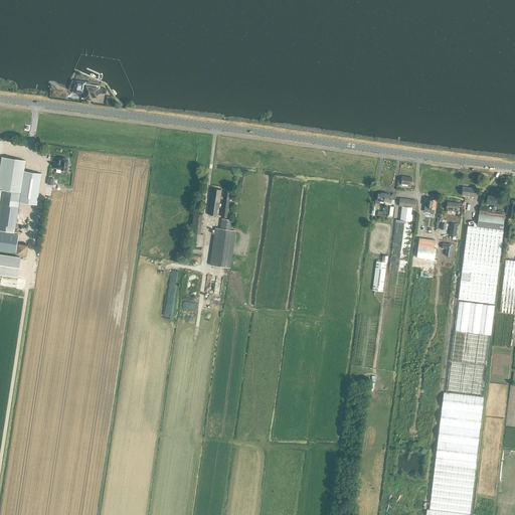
[(75,87),(74,93),(82,94),(81,98),(89,99),(89,96),(97,97),(97,93),(106,94),(107,89),(101,88),(100,89),(98,89),(91,88),(91,84),(91,82),(75,80),(75,84),(74,87),(75,87)]
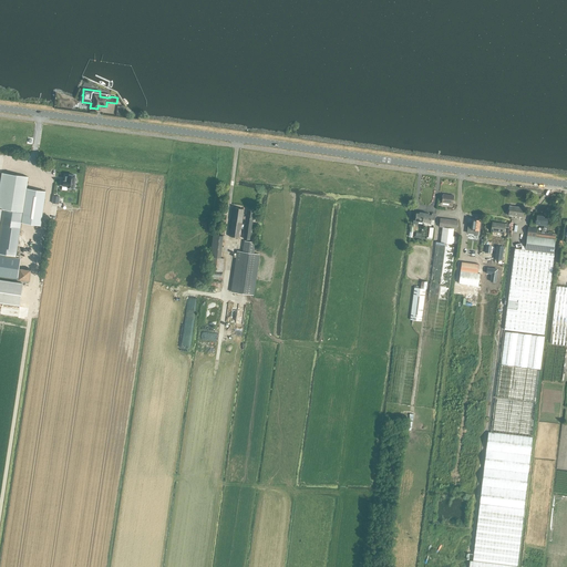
[(0,275),(19,278),(21,258),(17,258),(21,223),(41,226),(47,192),(27,188),(29,176),(17,175),(14,175),(10,174),(2,173),(0,186),(0,275)]
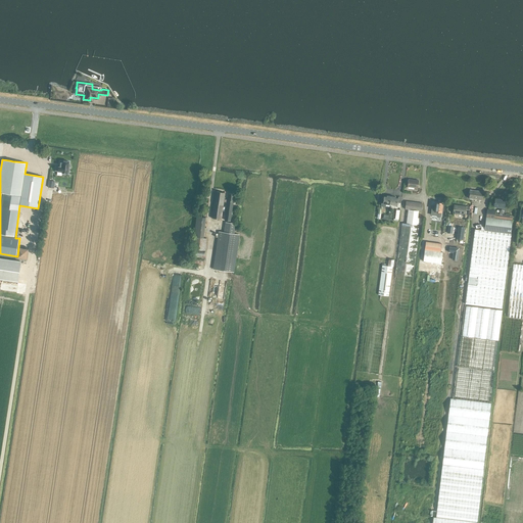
[(61,162),(60,167),(56,167),(56,171),(63,172),(62,173),(69,174),(70,168),(69,168),(69,161),(64,161),(64,162),(61,162)]
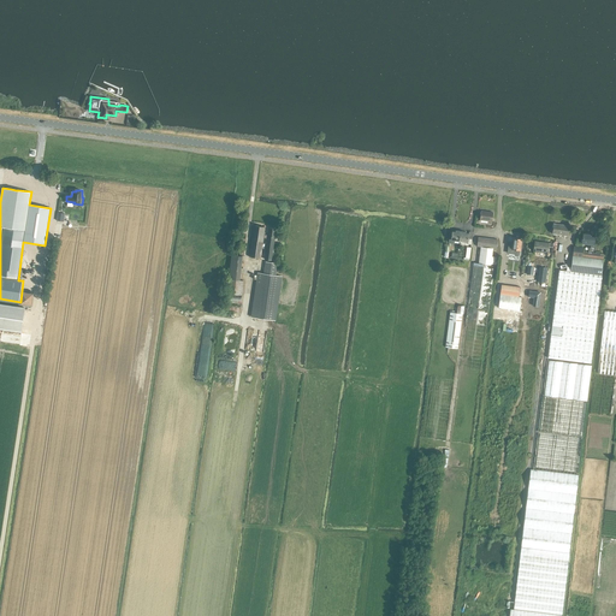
[(489,224),(492,224),(493,212),(481,211),(480,220),(489,221),(489,224)]
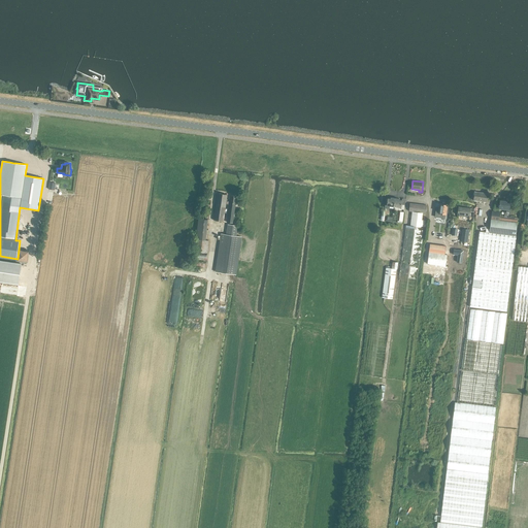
[(474,200),(487,201),(488,194),(475,192),(474,200)]
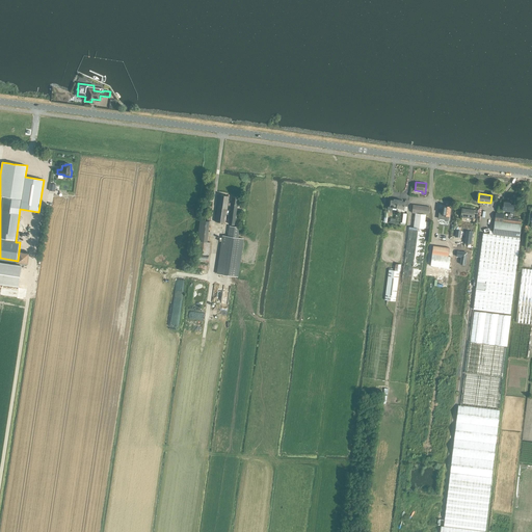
[(225,223),(229,205),(232,206),(229,223),(235,224),(239,197),(233,196),(232,203),(229,203),(230,195),(219,194),(216,221),(225,223)]
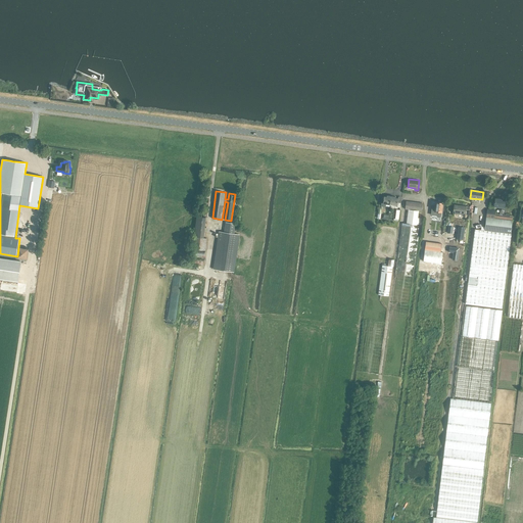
[(386,203),(390,204),(391,196),(387,196),(387,197),(384,196),(383,203),(382,203),(381,206),(386,206),(386,203)]
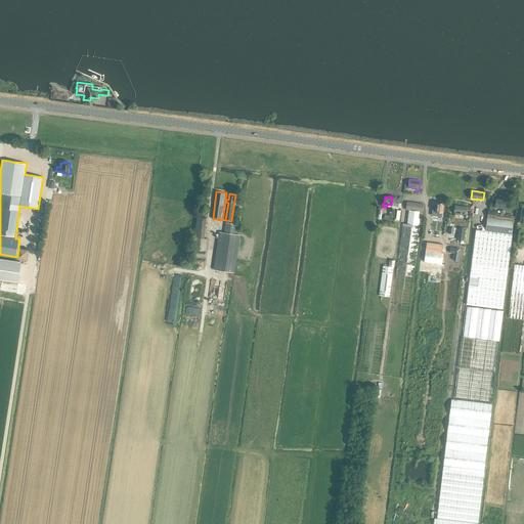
[(396,198),(392,197),(391,205),(398,206),(398,208),(401,208),(402,204),(399,203),(399,199),(396,199),(396,198)]
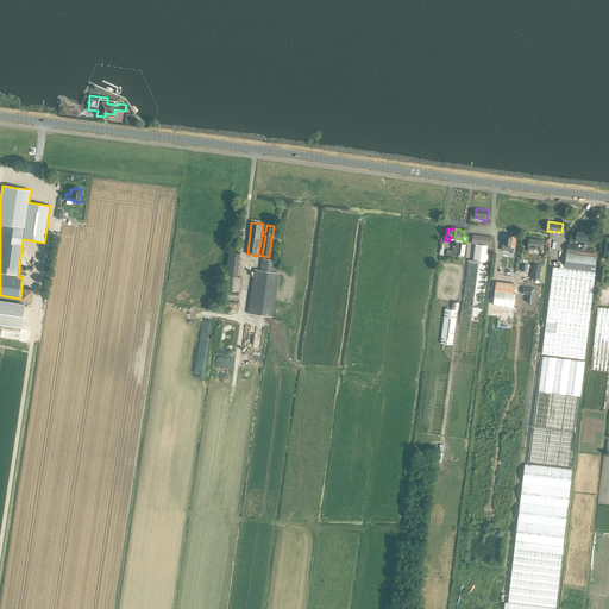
[(578,230),(578,231),(577,231),(576,240),(583,242),(583,246),(589,248),(590,242),(588,242),(589,232),(583,232),(583,230),(578,230)]
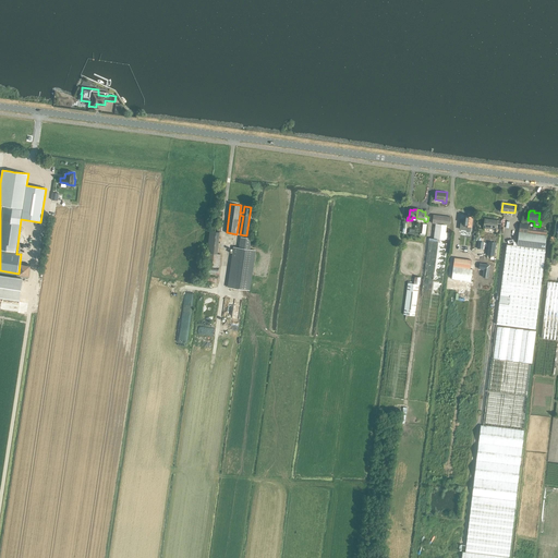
[(445,239),(451,240),(451,238),(449,238),(450,233),(446,232),(447,225),(450,225),(451,217),(434,215),(433,222),(436,223),(434,239),(445,240),(445,239)]
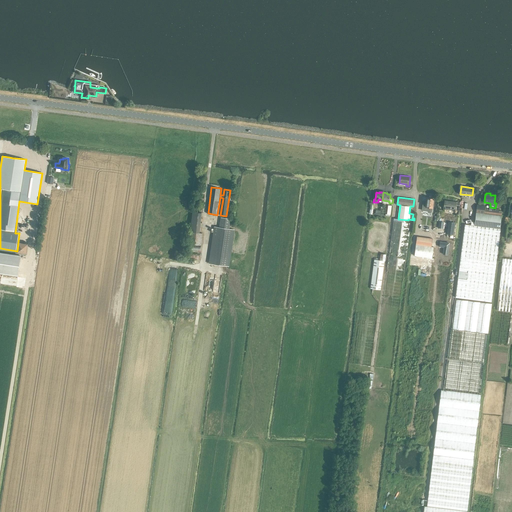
[(426,201),(423,201),(422,211),(432,212),(434,199),(427,198),(426,201)]
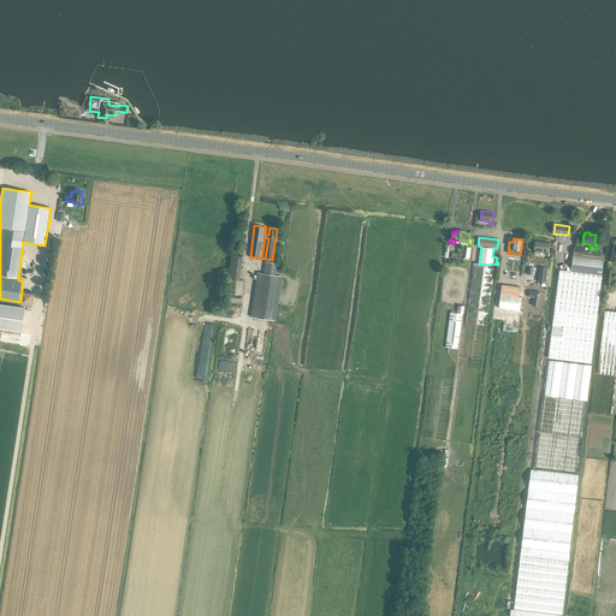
[(534,250),(548,253),(549,248),(549,243),(535,242),(534,250)]
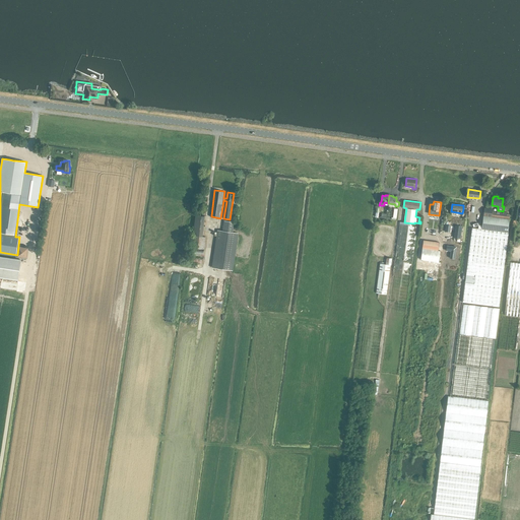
[(193,247),(205,248),(206,236),(204,236),(206,215),(196,214),(193,247)]
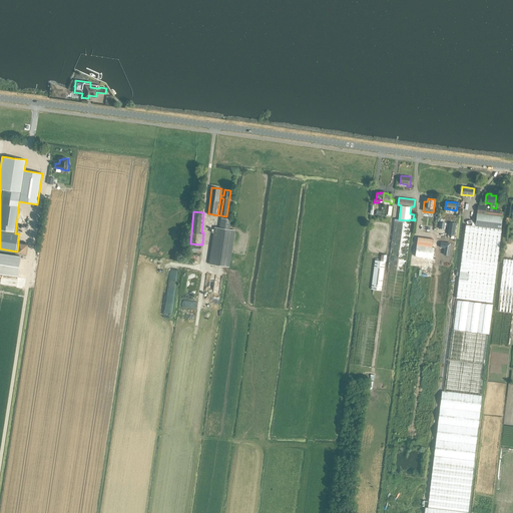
[(502,215),(485,213),(477,212),(476,225),(501,228),(503,215),(502,215)]
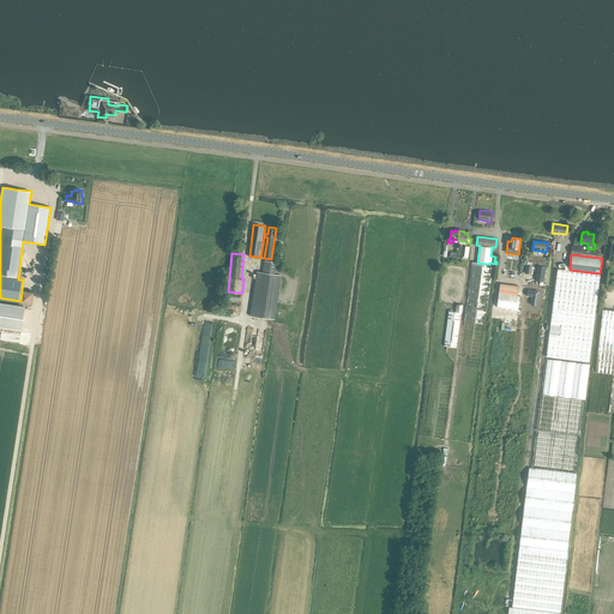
[(281,276),(275,275),(277,263),(265,262),(263,272),(257,272),(251,315),(275,319),(281,276)]
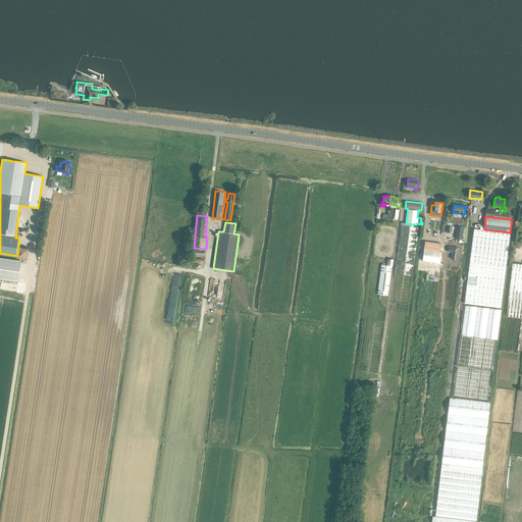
[(419,225),(402,222),(390,302),(408,305),(419,225)]
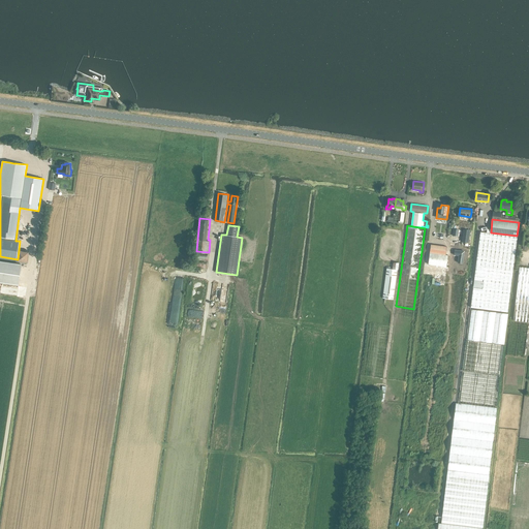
[(507,312),(518,237),(480,231),(470,307),(507,312)]
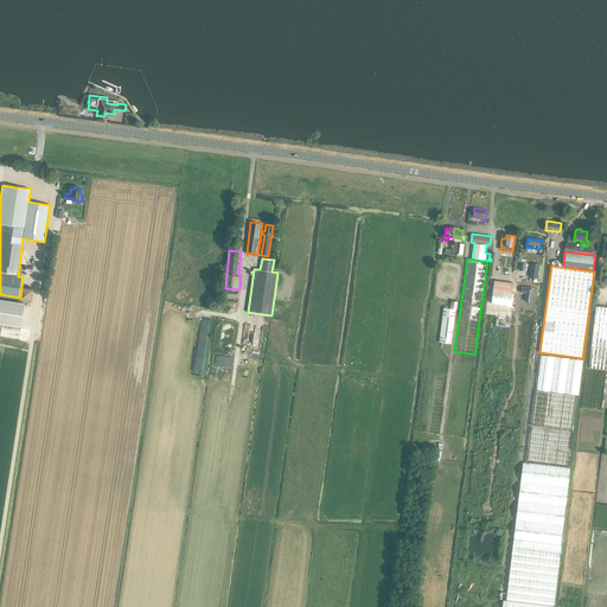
[(512,293),(513,282),(494,281),(493,291),(512,293)]
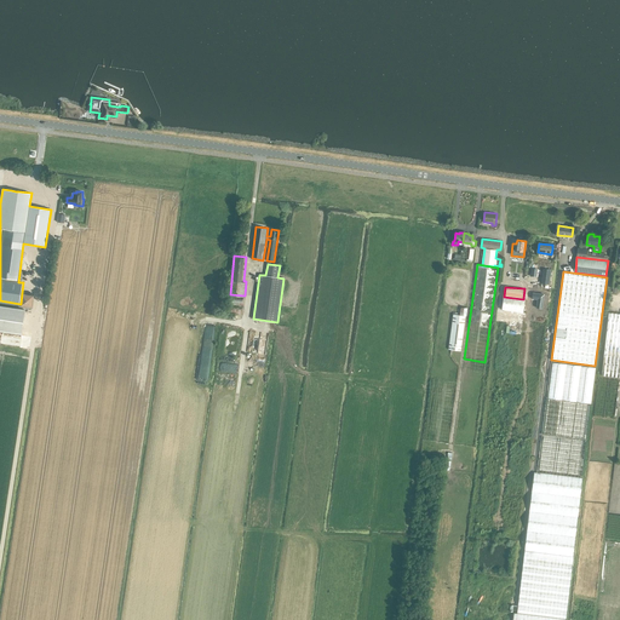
[(21,305),(33,306),(34,296),(22,293),(21,305)]
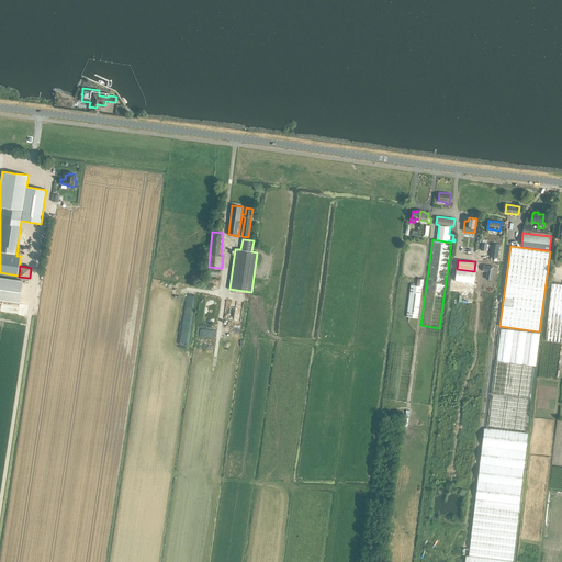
[(483,266),(482,270),(487,271),(486,279),(492,280),(493,267),(483,266)]
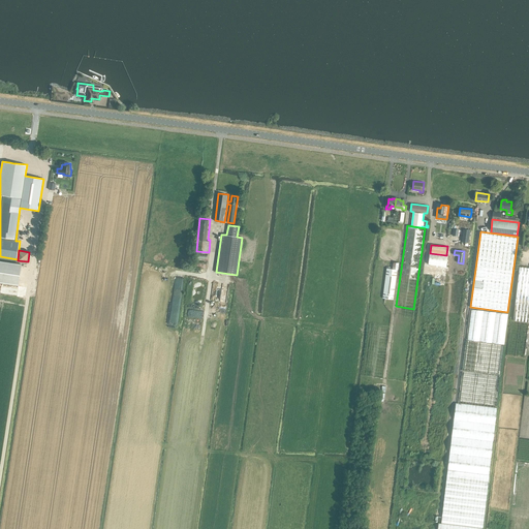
[(195,260),(207,261),(208,254),(196,252),(195,260)]
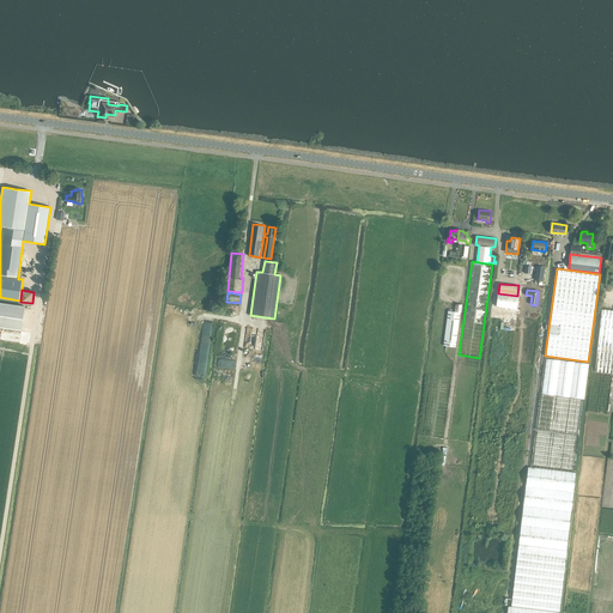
[(517,296),(498,293),(497,307),(517,309),(520,296),(517,296)]
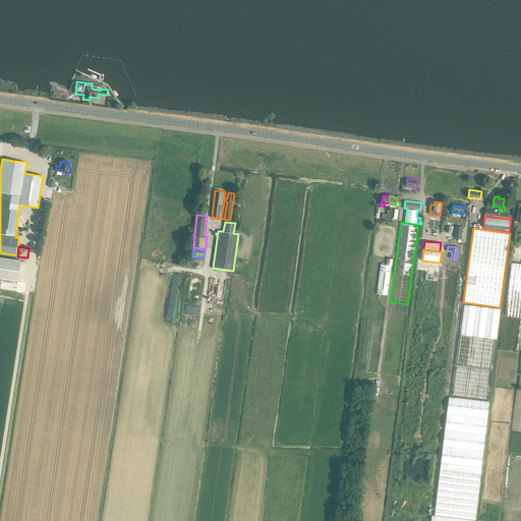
[(21,261),(0,256),(0,278),(18,281),(21,261)]
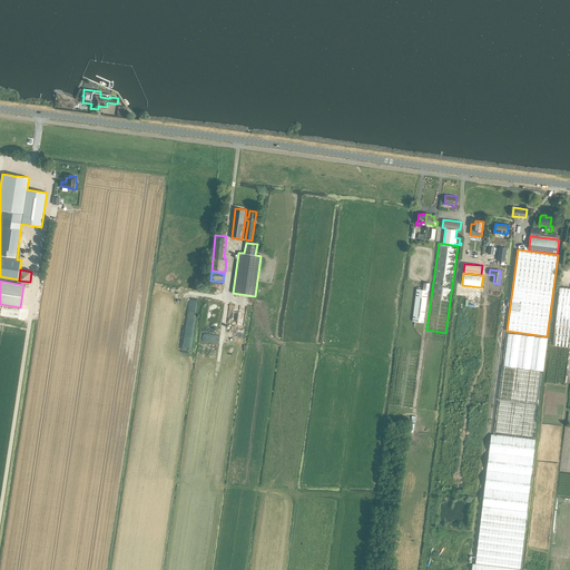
[(430,283),(424,283),(423,290),(416,290),(412,321),(423,323),(428,291),(429,291),(430,283)]
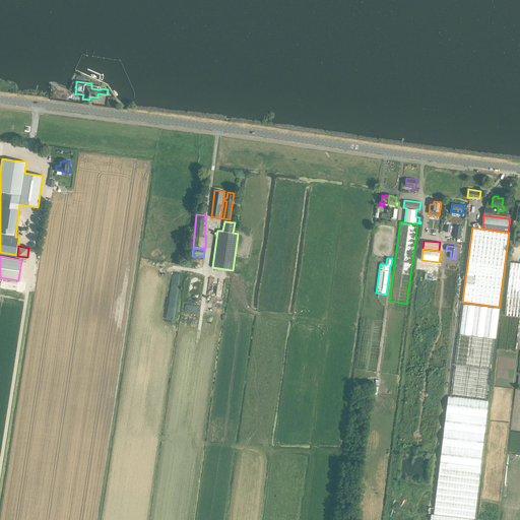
[(519,263),(511,262),(505,315),(519,316),(519,263)]
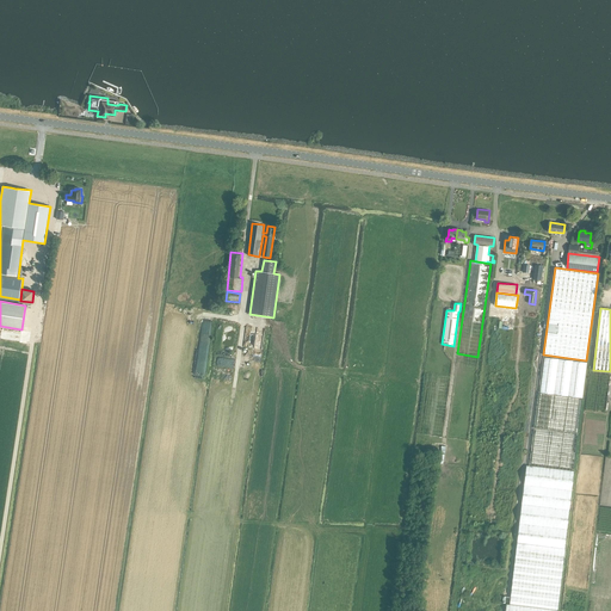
[(582,399),(587,363),(545,357),(539,393),(582,399)]
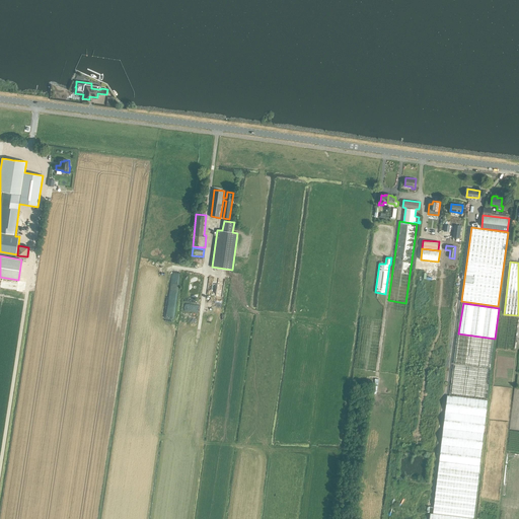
[(473,518),(474,518),(480,465),(489,400),(448,395),(439,460),(440,460),(433,513),(431,513),(429,518),(473,518)]
